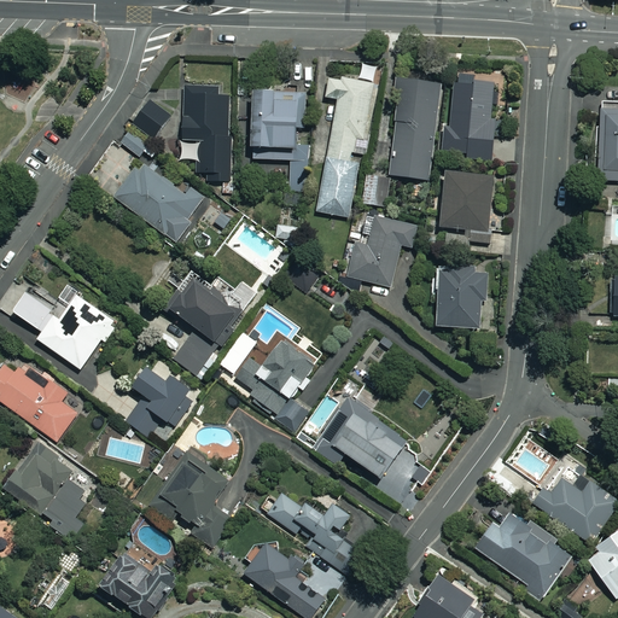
[(380,68),(363,65),(360,81),(331,75),(327,97),(331,98),(326,117),(336,118),(318,213),(351,219),(380,68)]
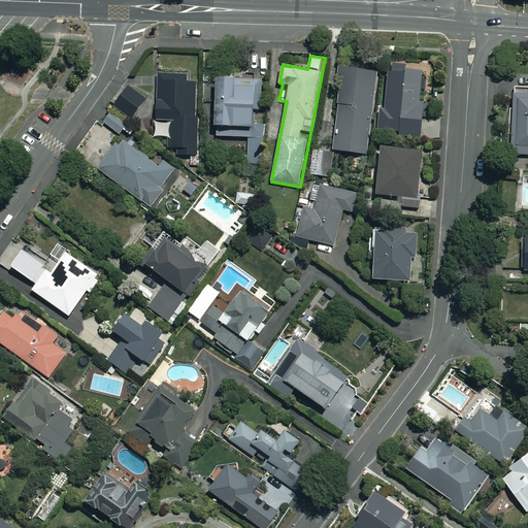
[(377,71),(343,68),(333,151),(368,154),(377,71)]
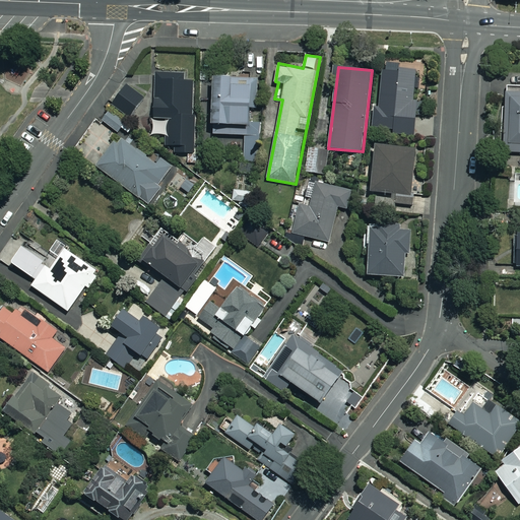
[(418,73),(383,70),(378,125),(392,126),(392,133),(414,135),(415,125),(417,103),(415,103),(418,73)]
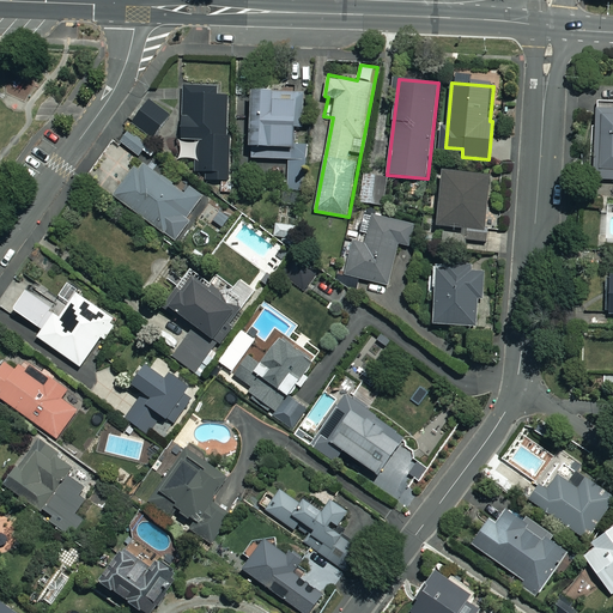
[(183,139),(178,139),(178,162),(196,162),(196,171),(207,171),(207,180),(230,180),(229,95),(218,95),(218,86),(183,86),(183,139)]
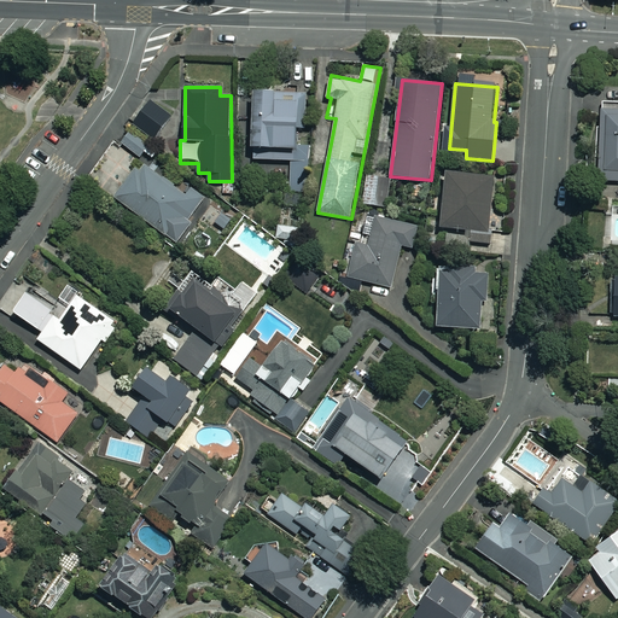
[(291,192),(308,192),(310,127),(305,127),(307,92),(255,91),(252,159),(292,161),(291,192)]
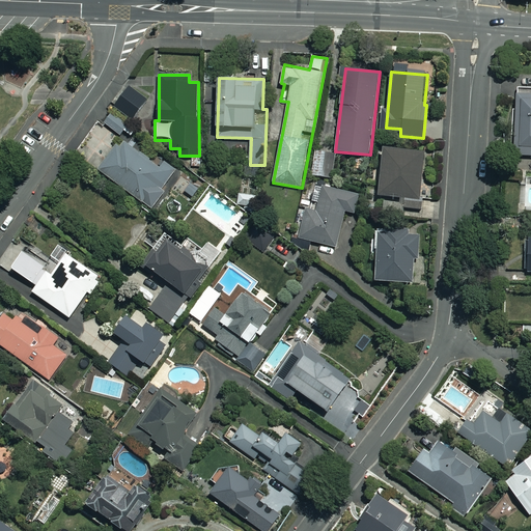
[(530,87),(518,87),(514,156),(530,156),(530,87)]
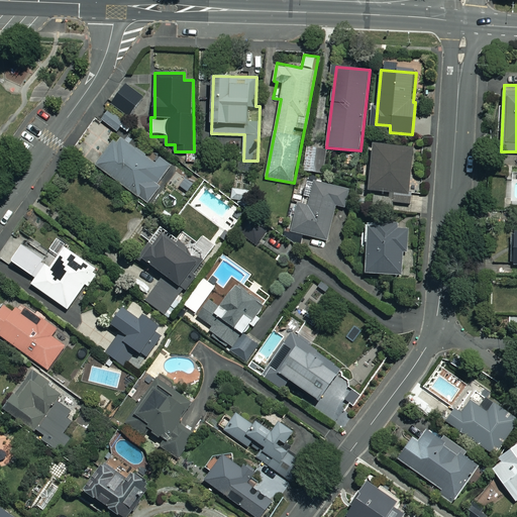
[(124,121),(109,110),(102,120),(118,131),(124,121)]
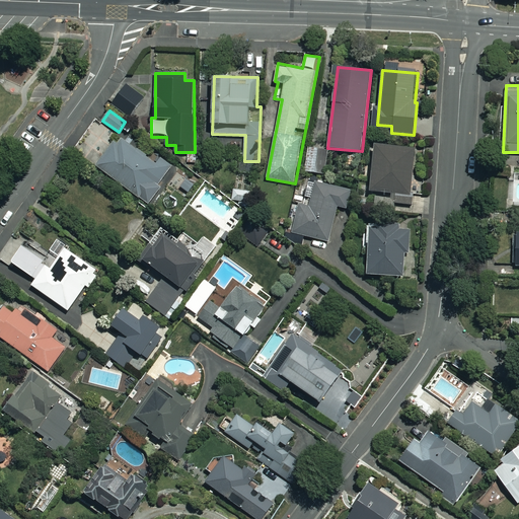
[(157,160),(126,138),(121,146),(115,142),(96,169),(149,205),(175,164),(160,154),(157,160)]
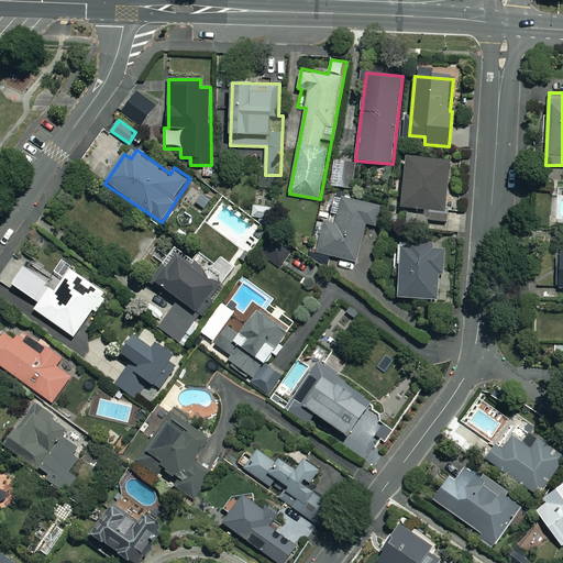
[(261,150),(225,151),(225,161),(261,159),(261,150)]
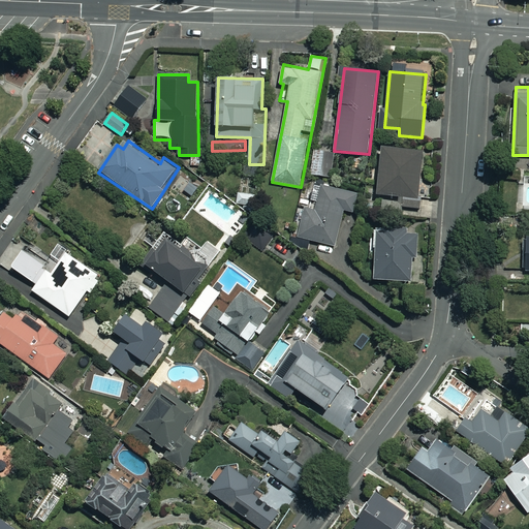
[(424,150),(382,147),(378,195),(402,197),(401,207),(418,208),(424,150)]
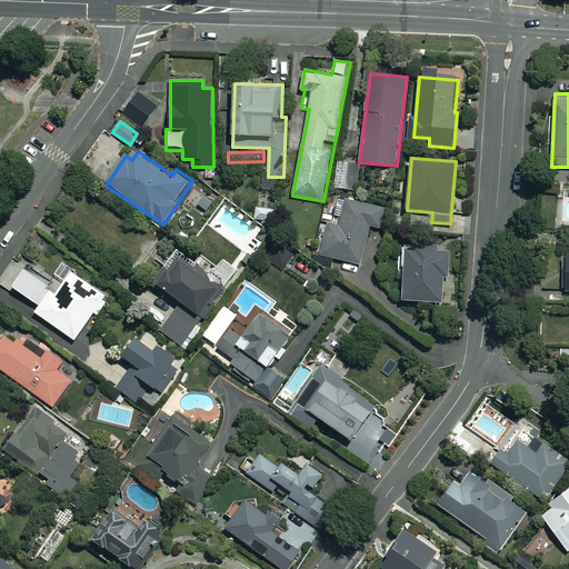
[(350,162),(338,161),(336,187),(348,188),(350,162)]
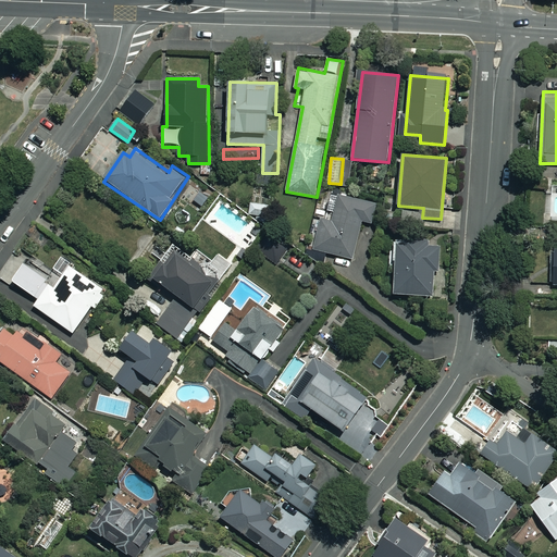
[(378,205),(321,192),(314,218),(322,220),(314,250),(353,260),(362,221),(373,223),(378,205)]
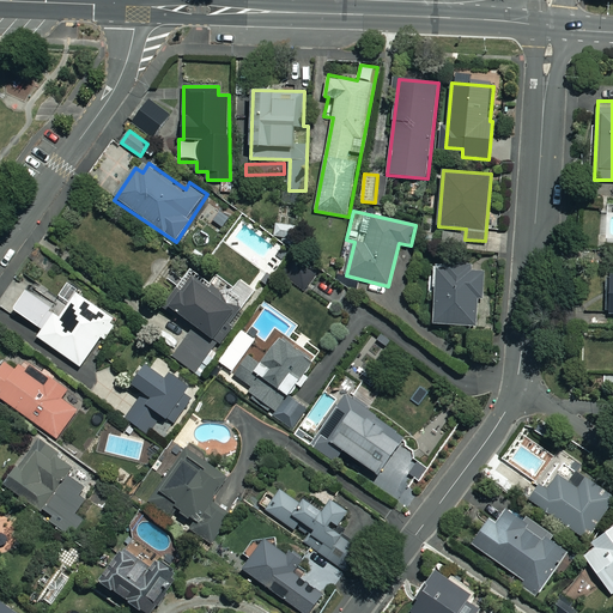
[(487,268),(436,266),(435,323),(479,326),(480,292),(486,292),(487,268)]
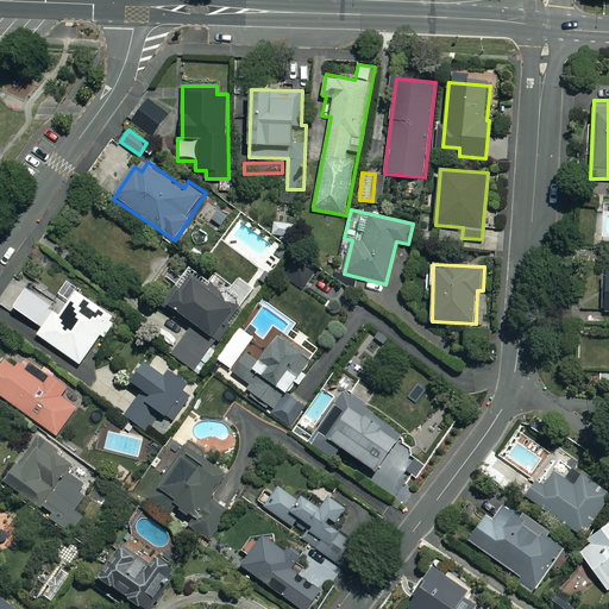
[(236,305),(189,270),(165,302),(212,337),(236,305)]
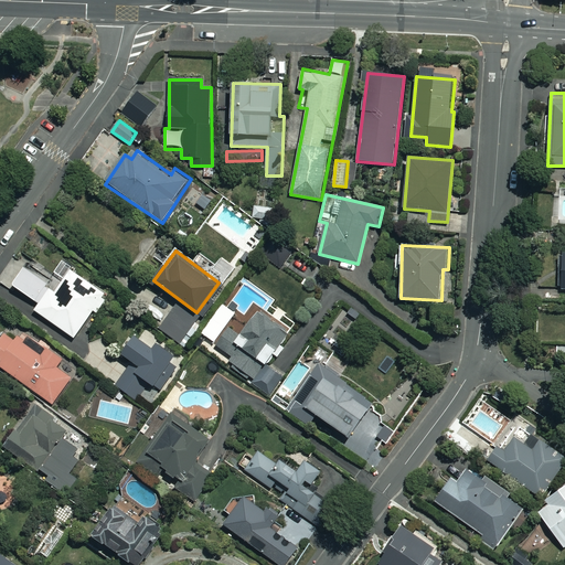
[(59,290),(27,267),(14,286),(40,305),(35,310),(75,338),(94,311),(98,313),(110,297),(73,270),(59,290)]
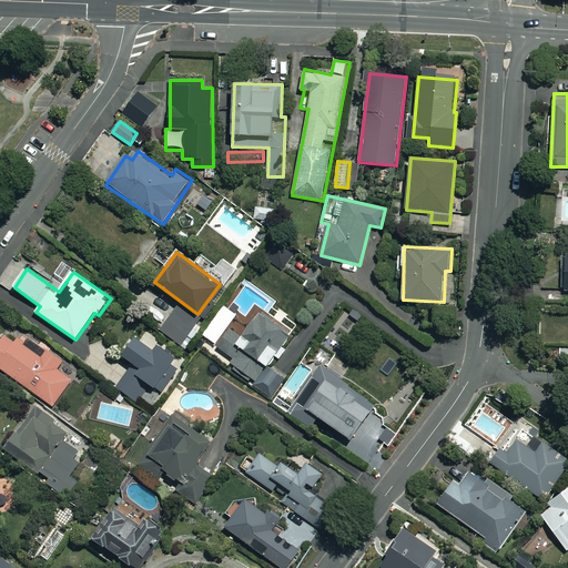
[(285,347),(294,334),(256,306),(246,320),(229,306),(205,337),(234,358),(231,363),(257,382),(253,386),(272,401),(287,378),(272,366),(277,358),(281,361),(288,350),(285,347)]
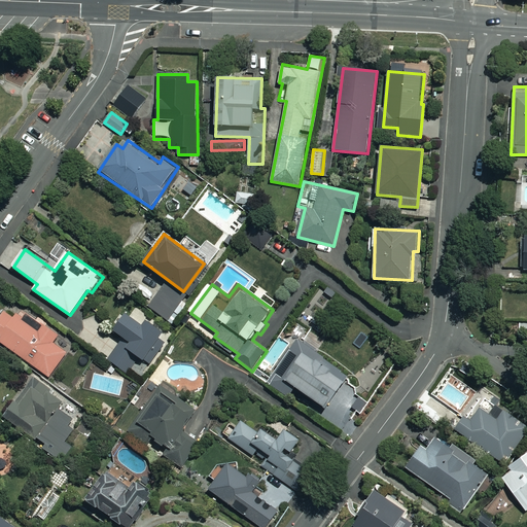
[(184,299),(165,285),(150,306),(170,319),(184,299)]
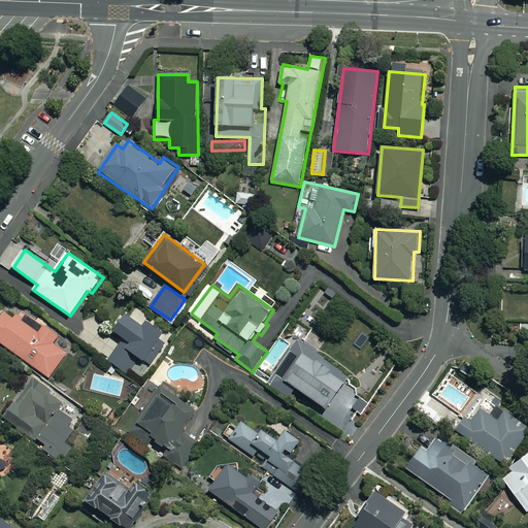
[(45,325),(39,333),(7,310),(0,321),(0,341),(51,377),(67,354),(53,343),(59,335),(45,325)]
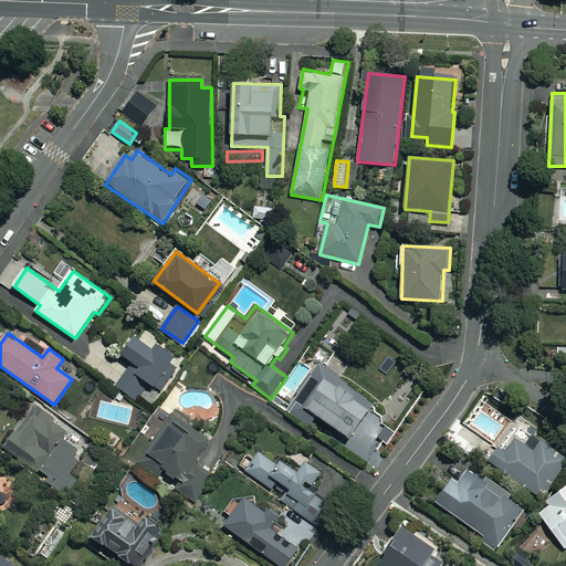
[(173,364),(177,358),(159,344),(154,349),(137,336),(123,355),(134,363),(117,386),(136,400),(150,383),(161,391),(178,368),(173,364)]
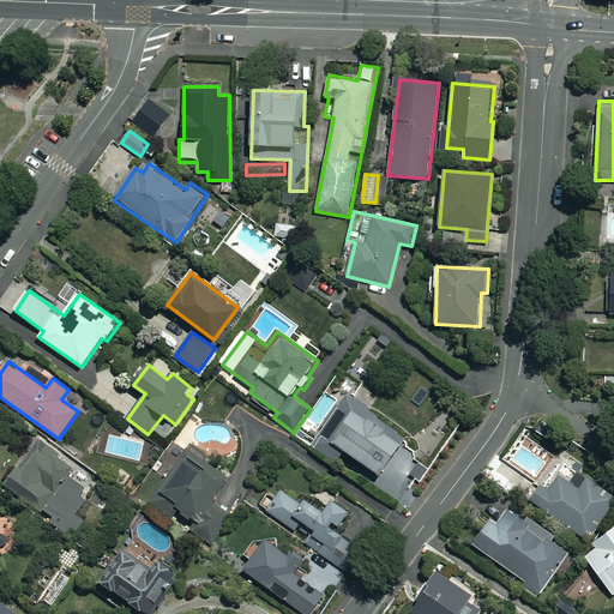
[(373,425),(380,414),(345,392),(309,450),(336,467),(344,452),(380,474),(374,483),(395,495),(420,453),(373,425)]
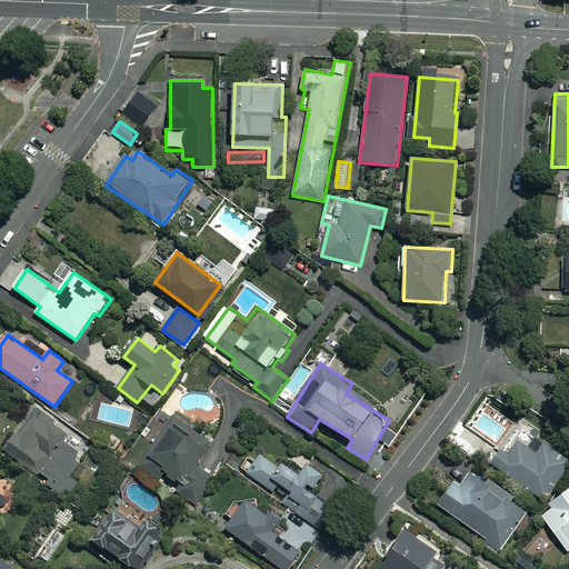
[(70,433),(36,408),(6,449),(50,481),(48,485),(67,498),(78,482),(71,478),(86,458),(65,441),(70,433)]
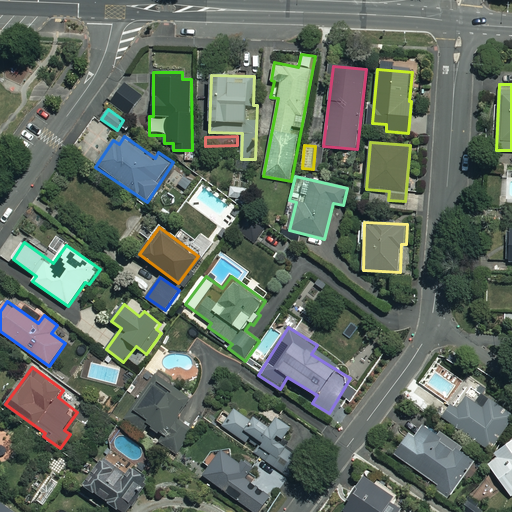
[(122,420),(143,434),(147,428),(161,437),(157,444),(176,457),(208,412),(154,374),(122,420)]
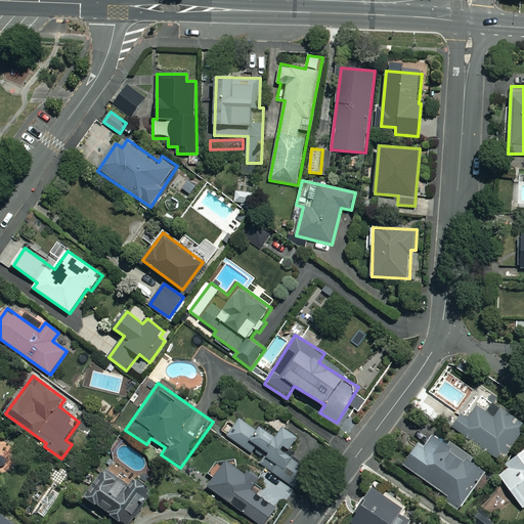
[(112,406),(103,400),(96,410),(104,417),(112,406)]
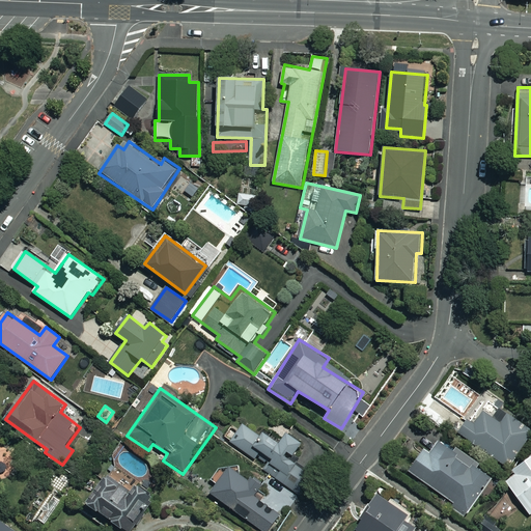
[(501,423),(483,411),(474,424),(469,420),(459,432),(508,468),(530,436),(530,429),(508,413),(501,423)]
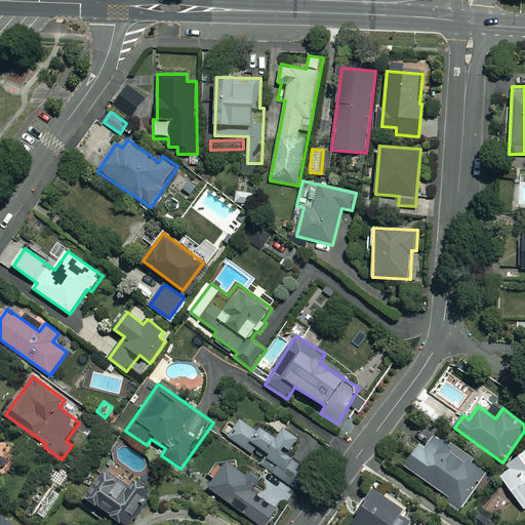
[(258,432),(241,420),(237,426),(230,420),(221,433),(253,454),(258,446),(281,461),(274,473),(291,485),(305,467),(288,455),(299,439),(284,429),(277,439),(261,428),(258,432)]
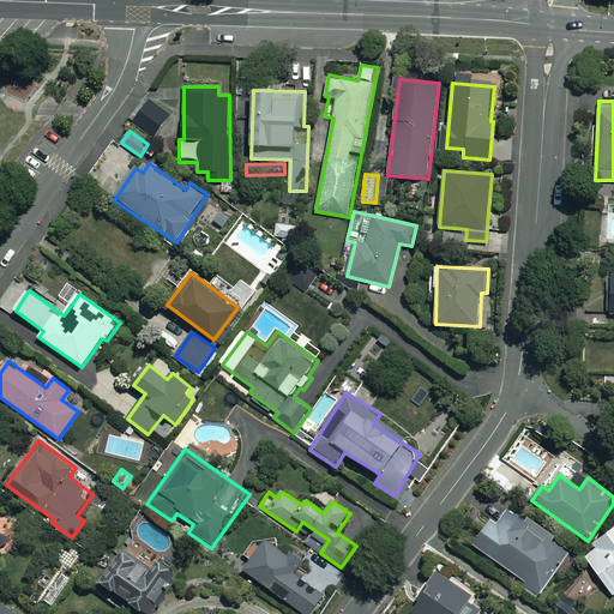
[(555,537),(511,506),(499,524),(492,519),(473,546),(540,593),(569,552),(553,541),(555,537)]
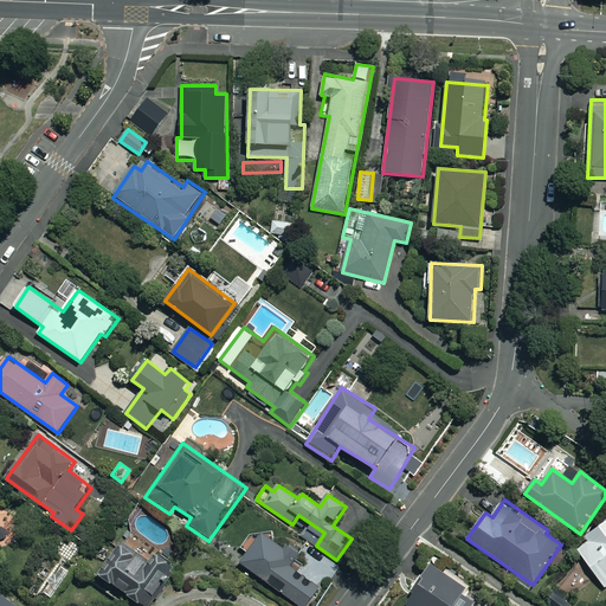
[(605,586),(605,521),(586,536),(590,541),(578,549),(605,586)]
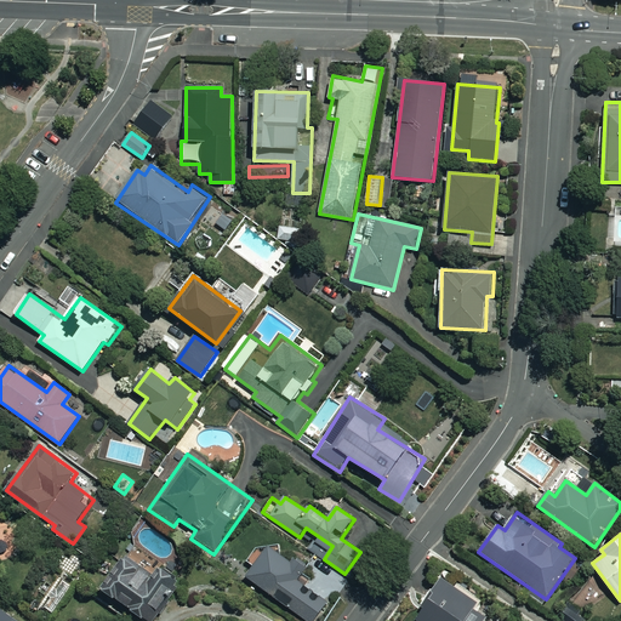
[(291,559),(271,543),(246,576),(307,620),(313,620),(329,602),(298,580),(309,565),(295,556),(291,559)]
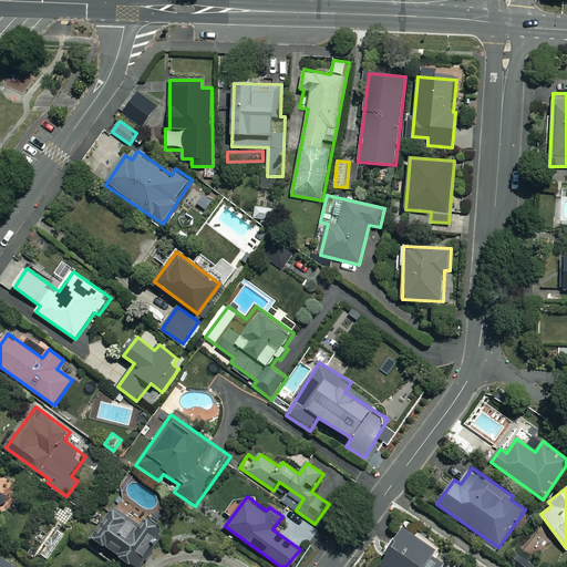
[(138,526),(113,508),(92,536),(135,566),(141,566),(164,534),(144,519),(138,526)]
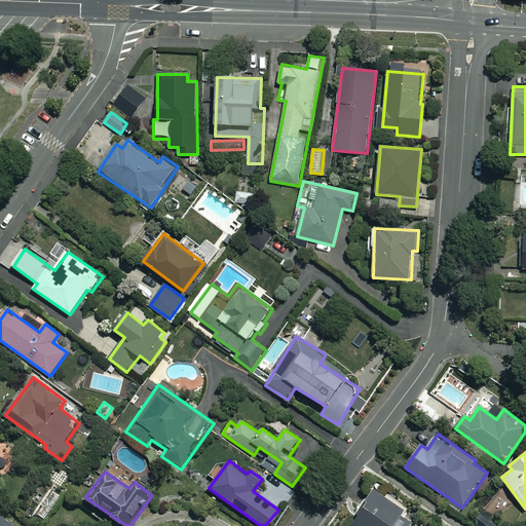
[(405,510),(375,490),(351,524),(354,525),(410,525),(412,522),(402,515),(405,510)]
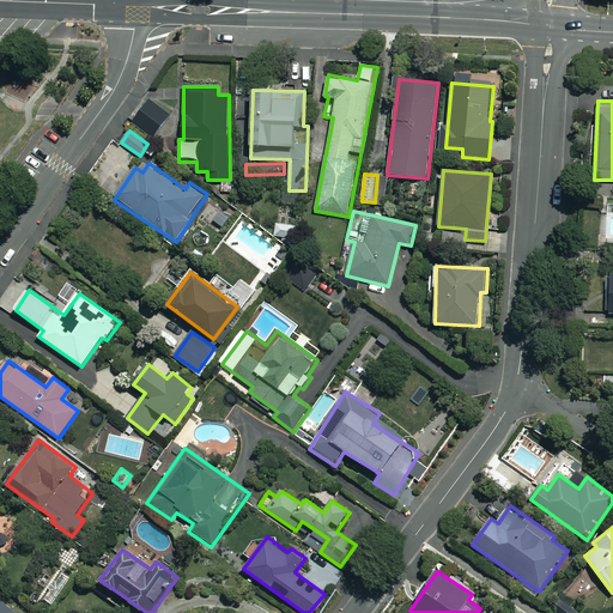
[(577,612),(578,612),(560,596),(550,608),(554,612),(577,612)]
